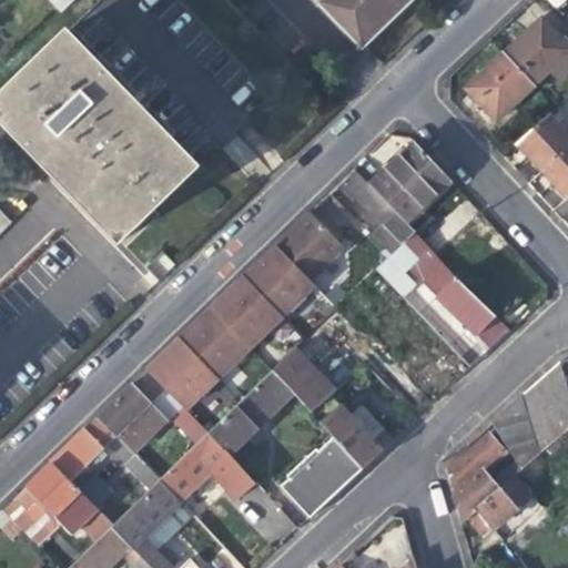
[(42,0),(59,17),(75,0),(42,0)]
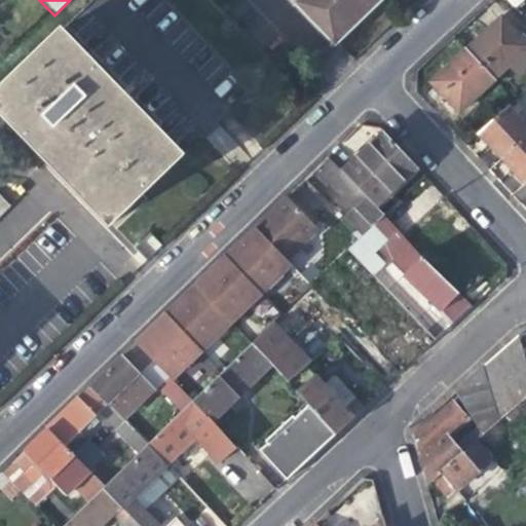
[(292,0),(307,15),(334,43),(379,0),(292,0)]
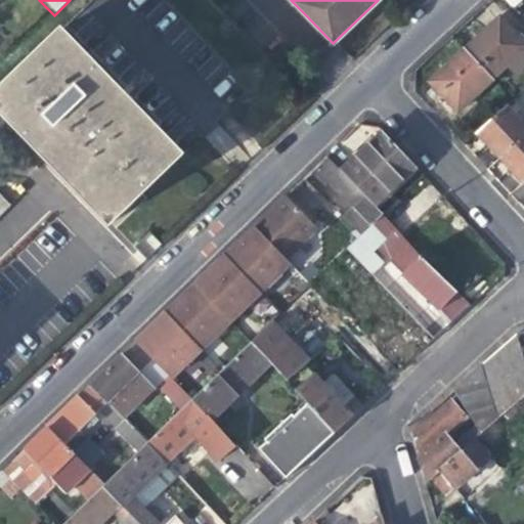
[(482,33),(465,49),(491,80),(523,49),(523,42),(499,16),(482,33)]
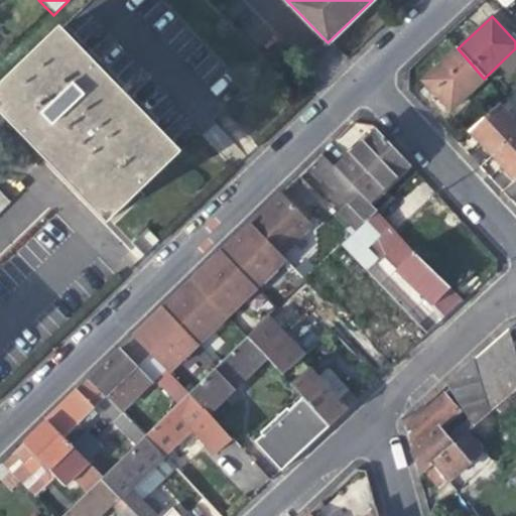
[(59,31),(0,88),(0,112),(108,223),(178,154),(59,31)]
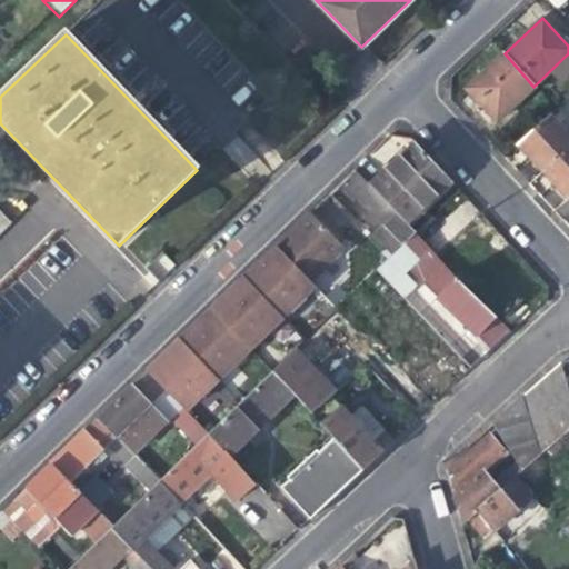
[(497,122),(533,87),(505,53),(466,89),(488,113),(497,122)]
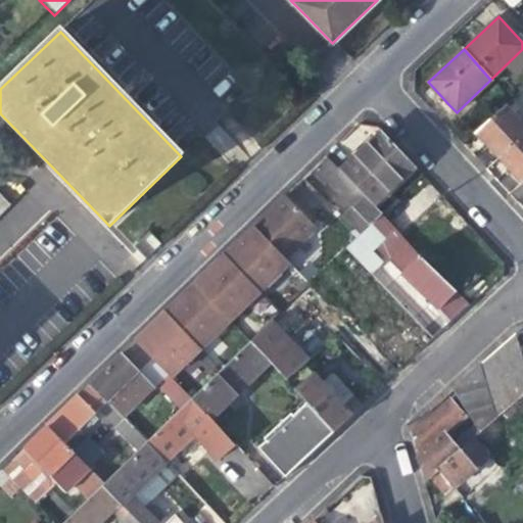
[(487,145),(498,157),(522,133),(522,125),(506,105),(476,133),(487,145)]
